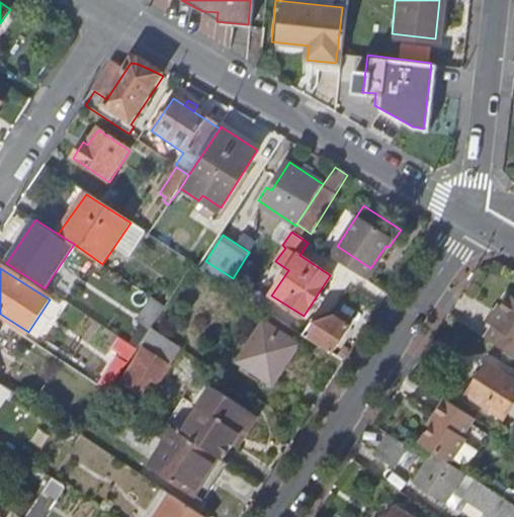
[(493,322),(485,333),(513,352),(513,292),(510,289),(490,319),(493,322)]
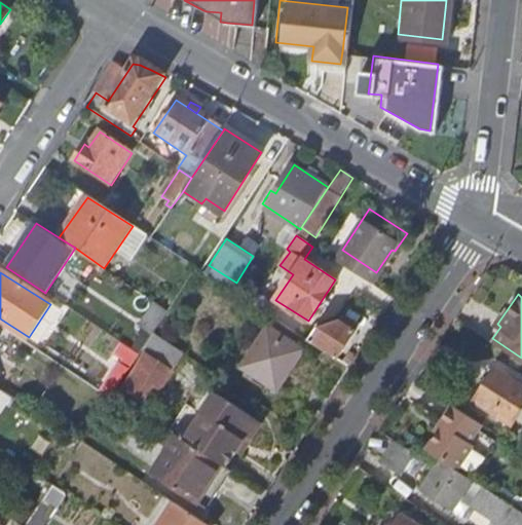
[(150,299),(134,323),(148,331),(162,307),(150,299)]
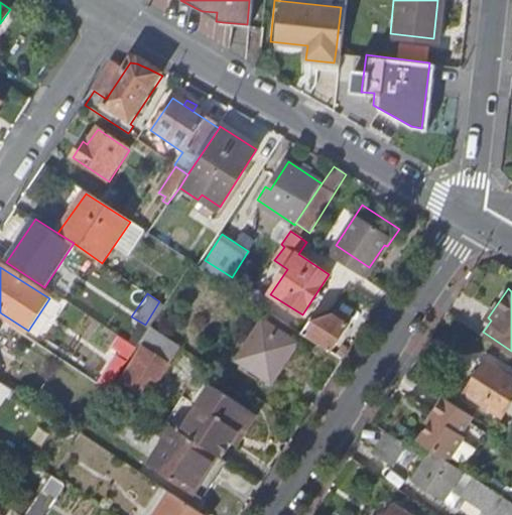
[(349,324),(333,313),(313,319),(305,333),(332,350),(349,324)]
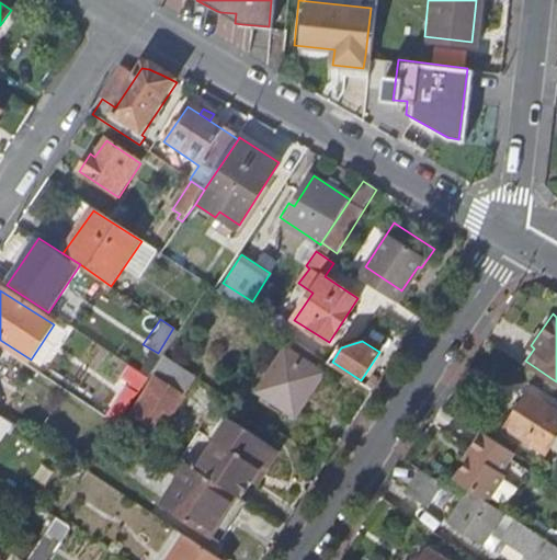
[(259,390),(294,414),(325,372),(287,347),(259,390)]
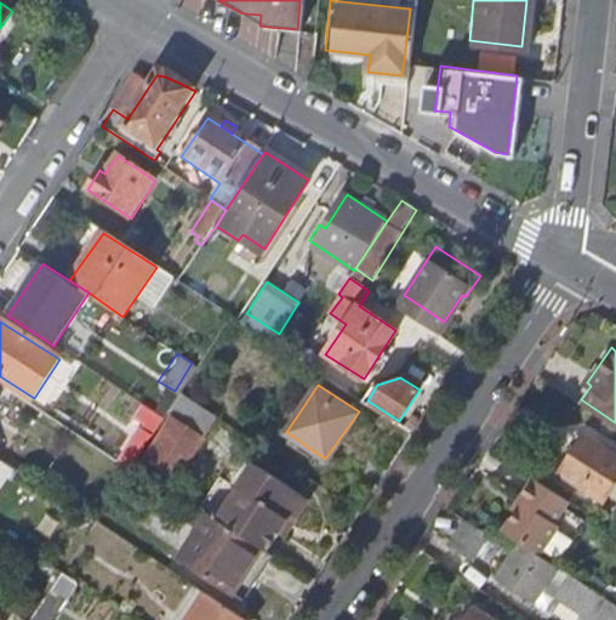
[(204,425),(210,407),(172,393),(165,411),(204,425)]
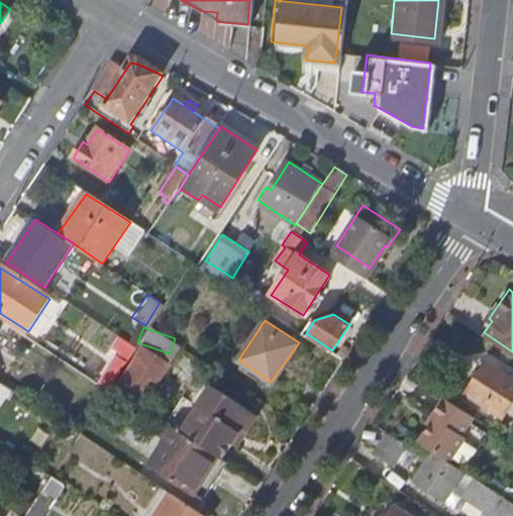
[(115,378),(142,396),(167,359),(140,341),(115,378)]
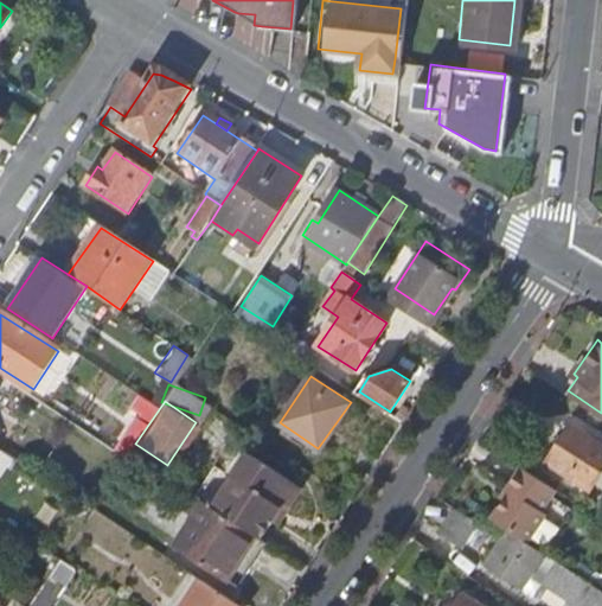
[(134,423),(114,453),(122,458),(141,428),(134,423)]
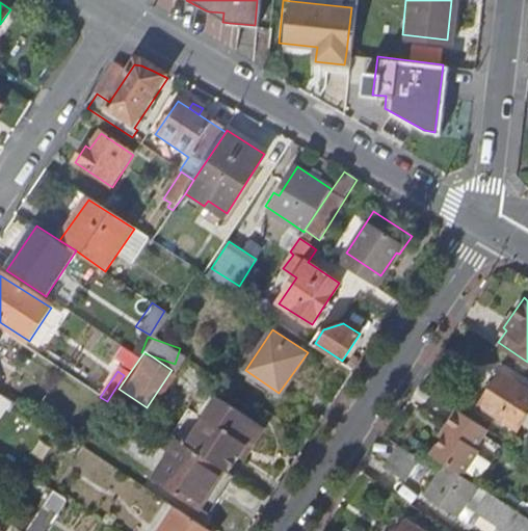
[(480,404),(518,428),(527,413),(527,390),(502,373),(480,404)]
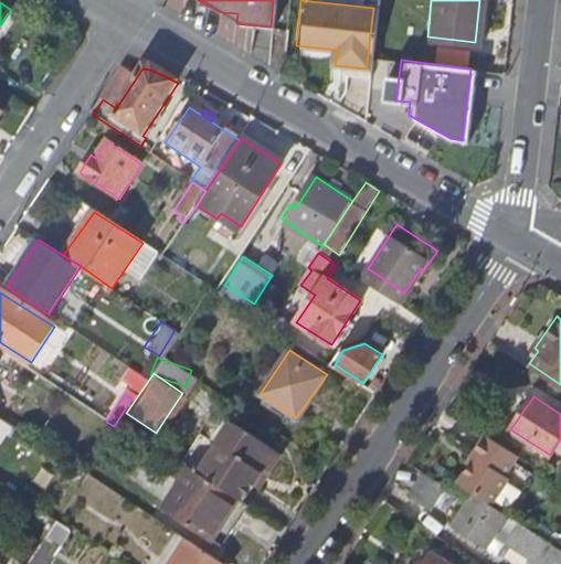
[(131,398),(114,426),(115,427),(133,400),(131,398)]
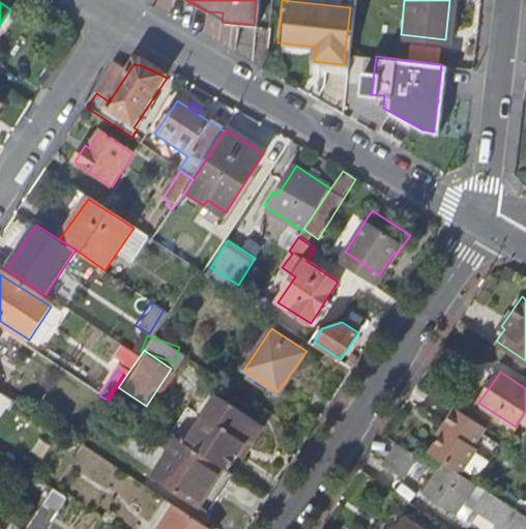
[(243,445),(252,444),(259,431),(258,423),(215,397),(183,444),(226,471),(243,445)]
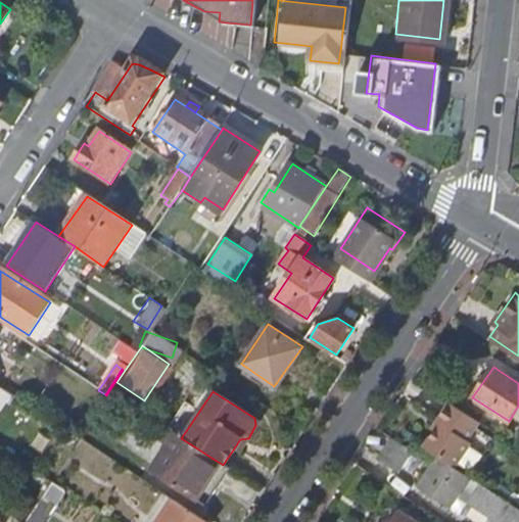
[(468,438),(478,421),(450,402),(438,420),(441,422),(424,447),(437,457),(453,466),(469,441),(468,438)]
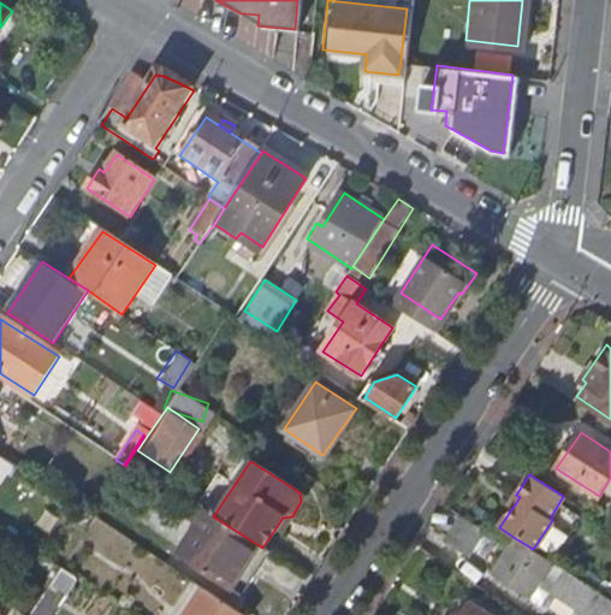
[(241,592),(268,551),(262,548),(213,516),(206,512),(179,553),(241,592)]
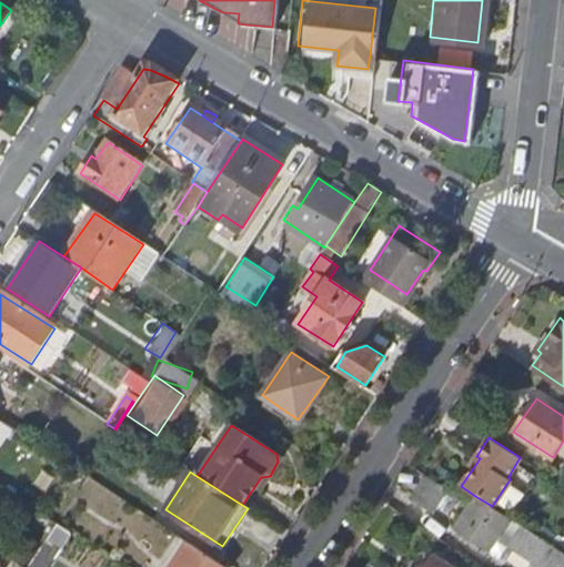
[(506,547),(535,566),(537,566),(552,547),(492,506),(475,496),(454,528),(487,550),(501,530),(512,538),(506,547)]
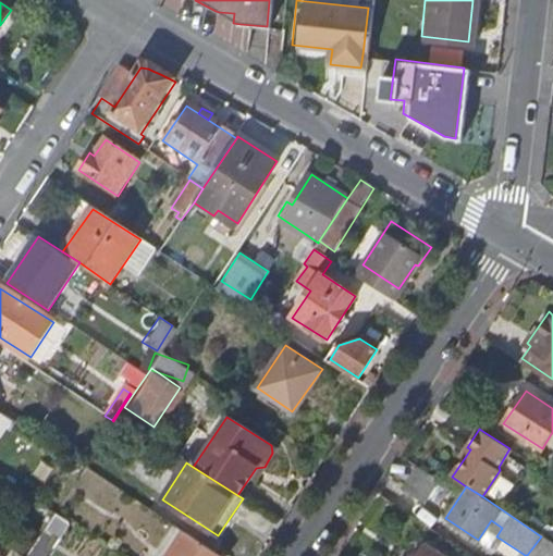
[(19,496),(0,522),(0,532),(11,540),(33,505),(19,496)]
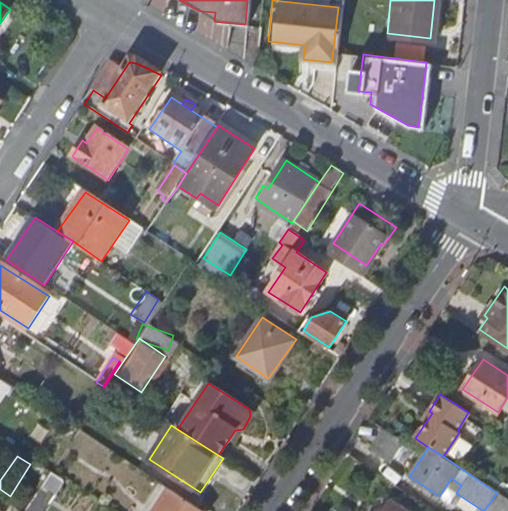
[(205,510),(171,489),(155,510),(205,510)]
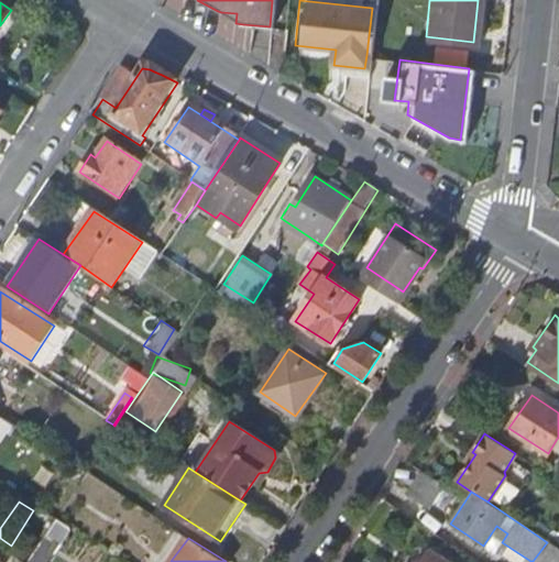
[(28,541),(15,561),(18,561),(26,561),(36,548),(28,541)]
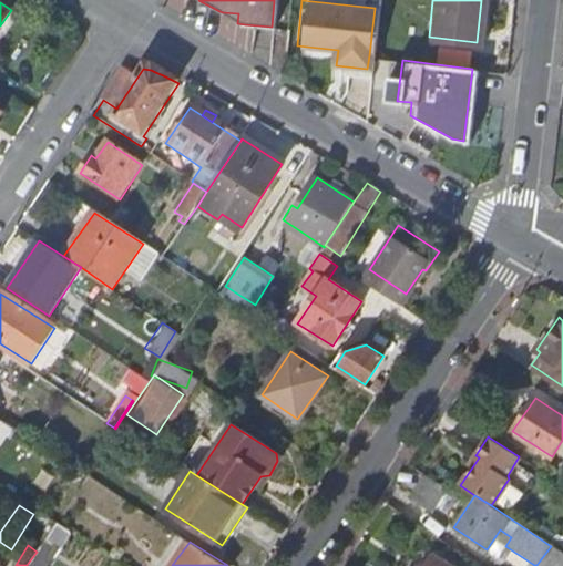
[(546,565),(558,552),(551,546),(536,565),(546,565)]
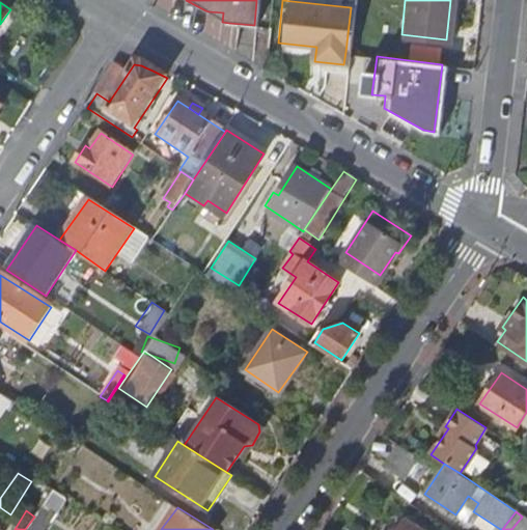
[(511,529),(526,529),(526,520),(522,517),(511,529)]
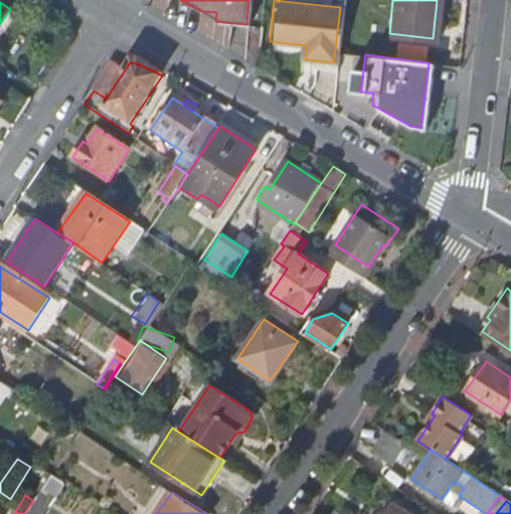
[(386,513),(407,513),(393,505),(386,513)]
